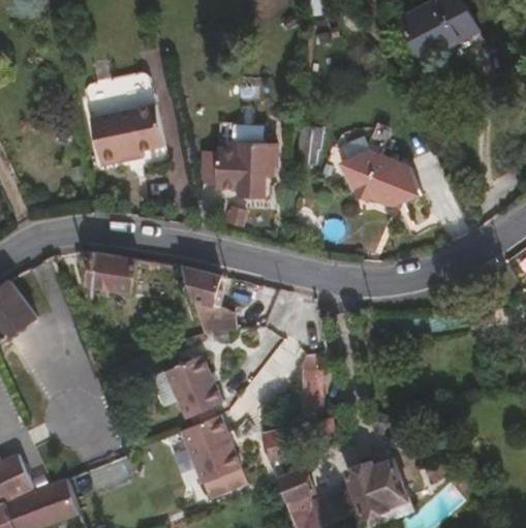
[(480,28),(463,0),(433,0),(400,19),(422,59),(480,28)]
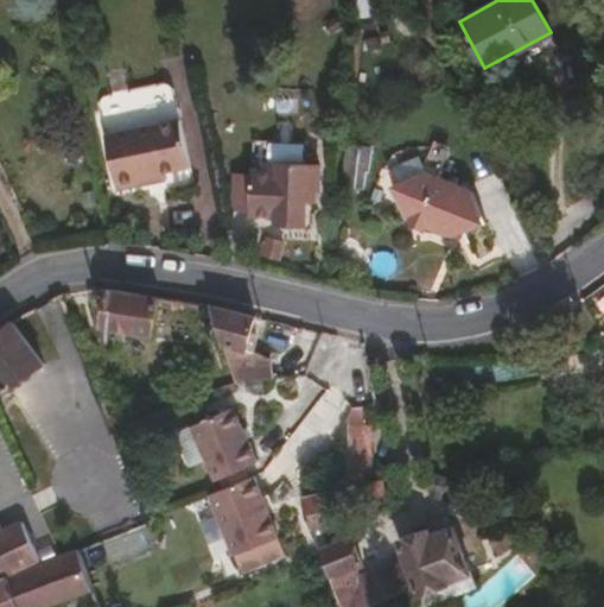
[(186,159),(177,114),(171,114),(163,77),(100,89),(96,100),(113,183),(138,179),(137,170),(163,165),(186,159)]
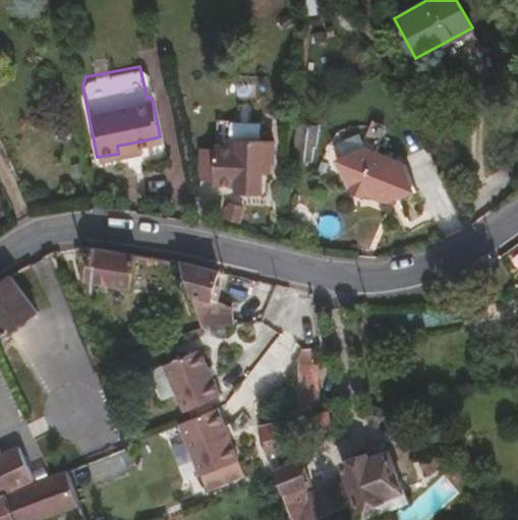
[(317,148),(317,138),(319,137),(318,135),(313,134),(314,128),(295,126),(291,160),(310,163),(311,148),(317,148)]
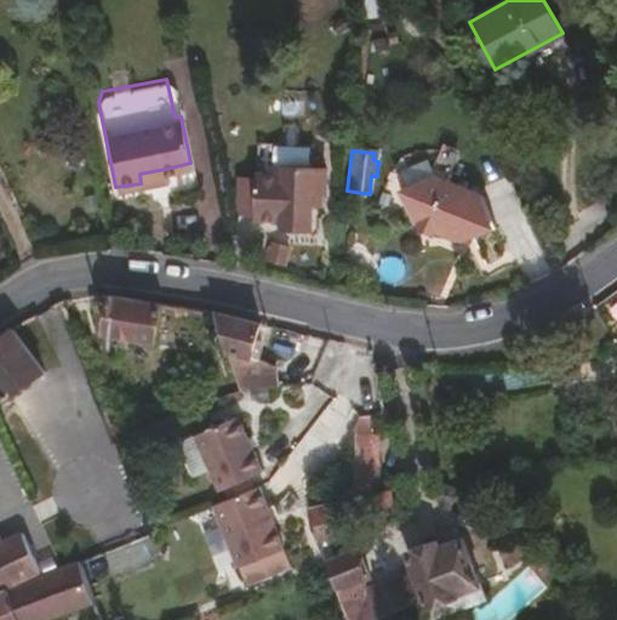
[(167,177),(166,169),(140,174),(141,183),(167,177)]
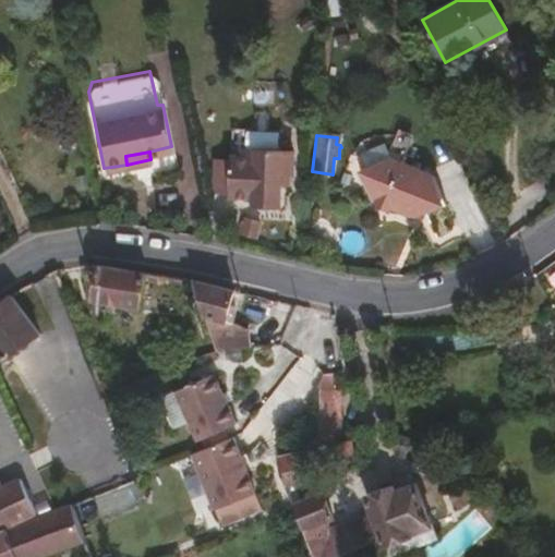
[(294,176),(296,153),(257,152),(257,157),(231,156),(228,198),(255,198),(254,206),(280,208),(282,184),(290,183),(291,176),(294,176)]
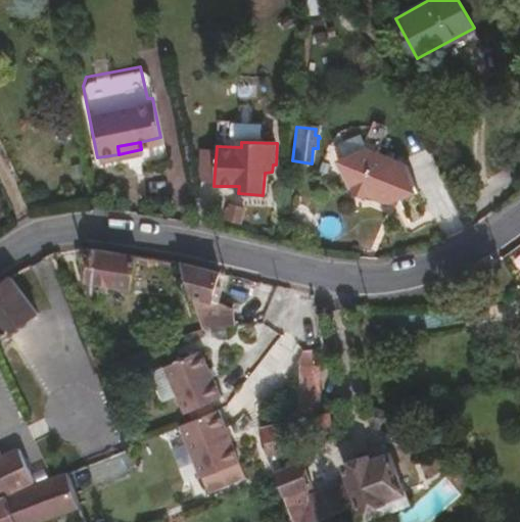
[(415,193),(403,168),(403,164),(362,149),(335,160),(348,189),(350,193),(359,197),(362,198),(366,196),(367,197),(387,205),(415,193)]
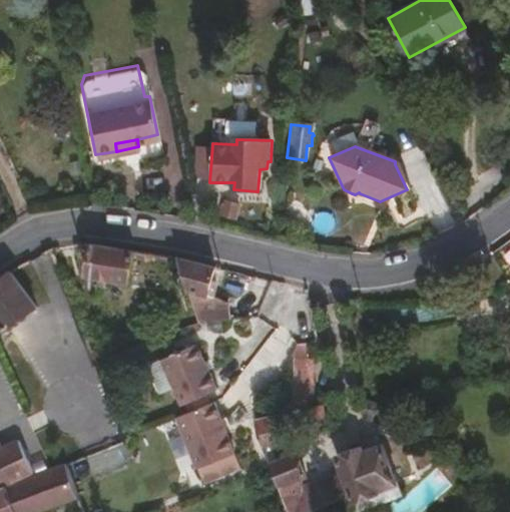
[(217,216),(234,219),(237,203),(221,200),(217,216)]
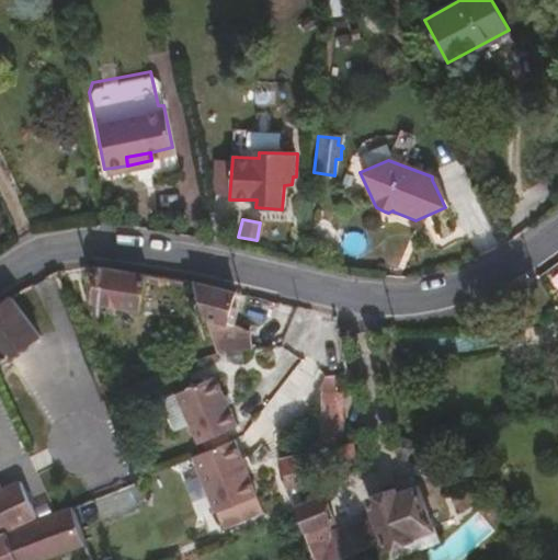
[(139,310),(146,276),(133,274),(100,270),(94,303),(139,310)]
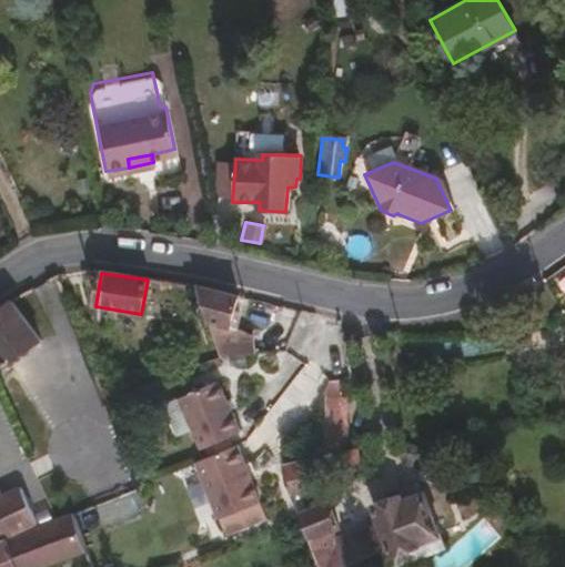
[(244,333),(230,324),(236,296),(197,287),(220,358),(252,355),(251,337),(244,333)]
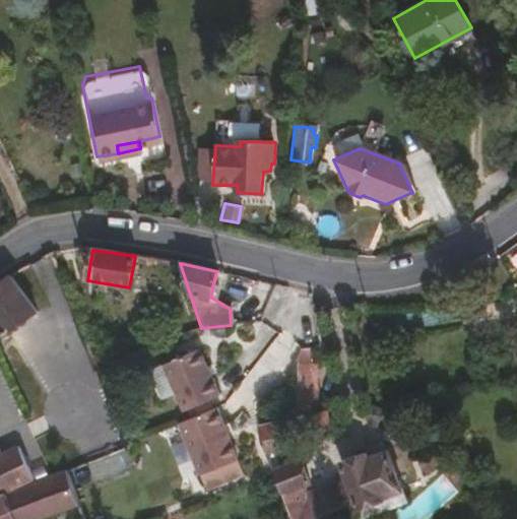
[(36,311),(8,276),(0,282),(0,333),(2,336),(36,311)]
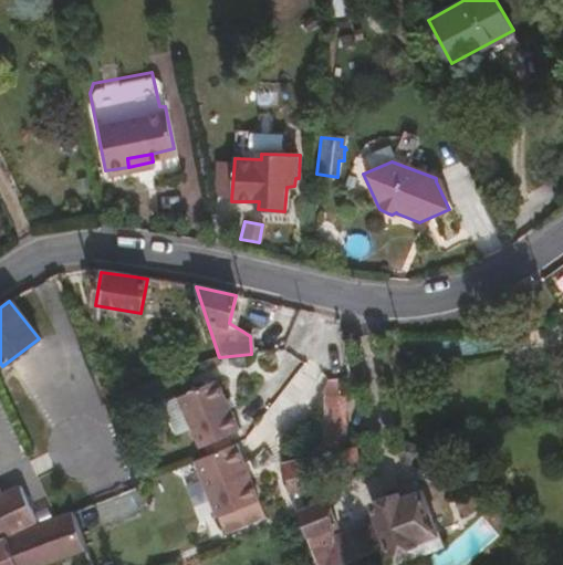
[(354,460),(351,448),(335,449),(336,379),(324,385),(322,387),(324,452),(282,459),(288,493),(314,489),(318,487),(316,469),(353,463),(354,460)]
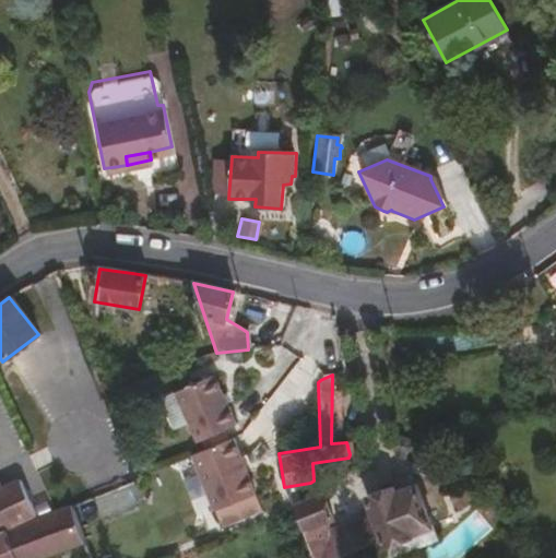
[(235,428),(215,378),(176,393),(188,424),(194,441),(198,442),(203,441),(225,432),(235,428)]
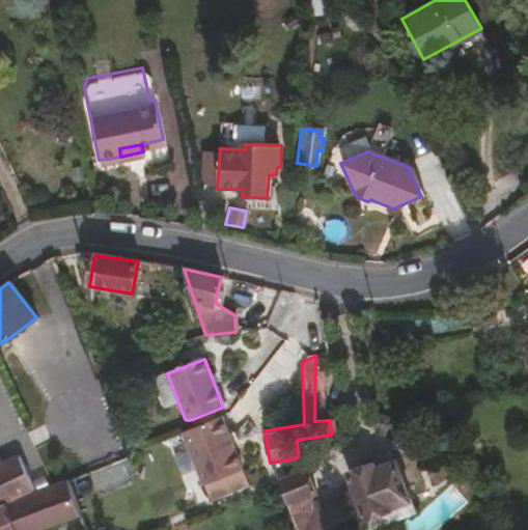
[(178,402),(167,373),(151,379),(162,409),(178,402)]
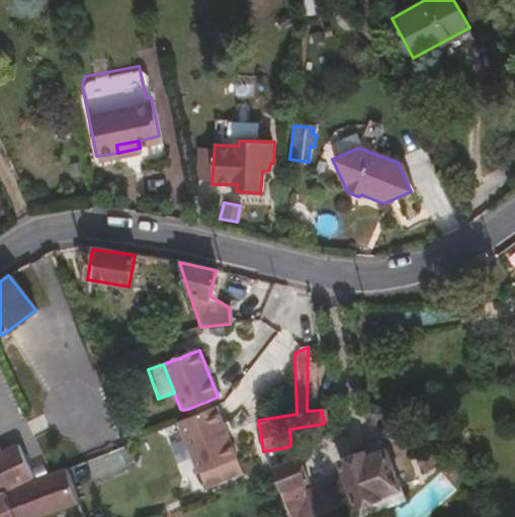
[(211,408),(208,401),(188,409),(191,415),(211,408)]
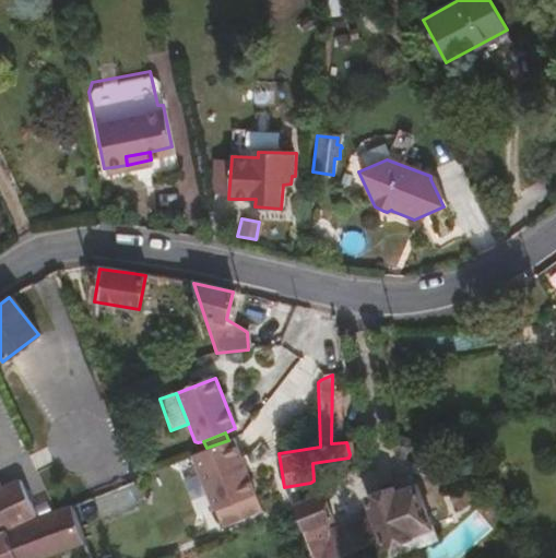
[(256,496),(234,438),(228,440),(206,448),(191,454),(214,511),(256,496)]
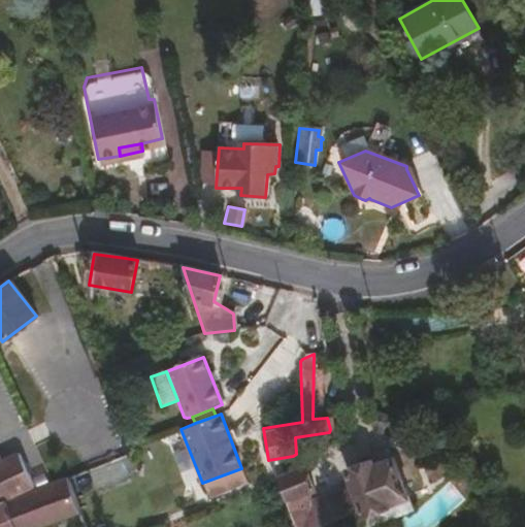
[(0,501),(31,488),(17,454),(0,460),(0,501)]
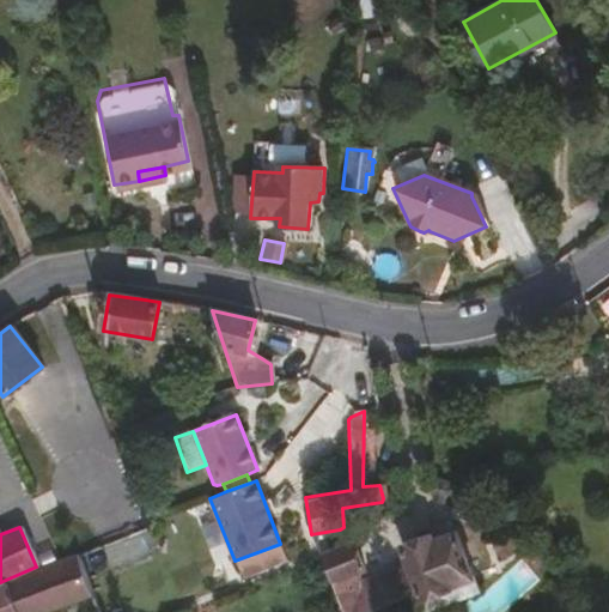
[(475,583),(461,537),(443,541),(440,534),(407,545),(412,564),(363,582),(359,570),(365,569),(355,543),(320,555),(342,611),(371,611),(413,595),(421,593),(422,600),(475,583)]
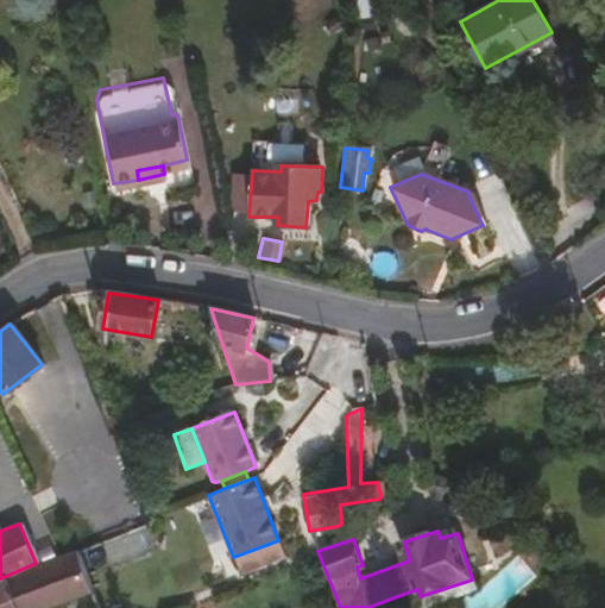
[(44,607),(80,596),(84,607),(99,607),(77,551),(0,581),(0,607),(44,607)]
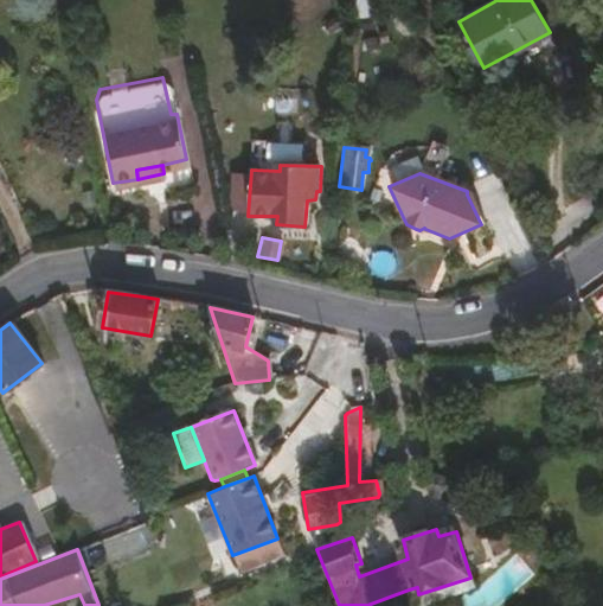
[(517,553),(487,578),(504,598),(533,573),(517,553)]
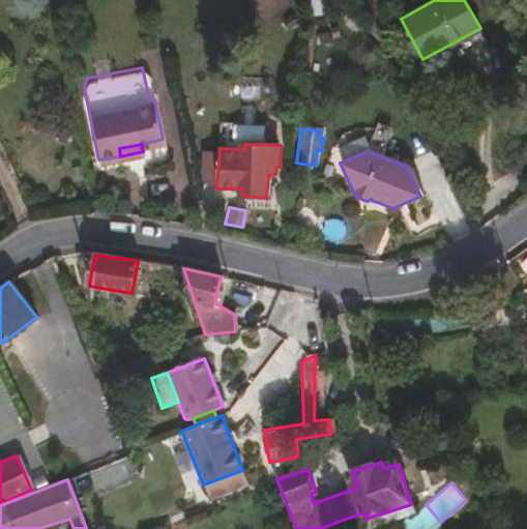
[(381,528),(405,521),(415,519),(411,504),(366,519),(364,528),(381,528)]
